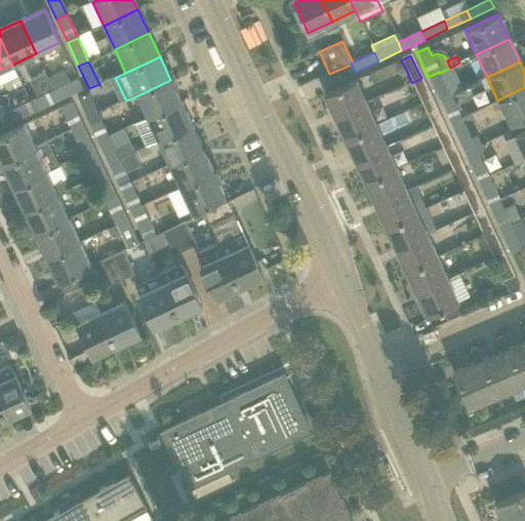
[(428,77),(439,99),(449,94),(439,73),(439,72),(428,77)]
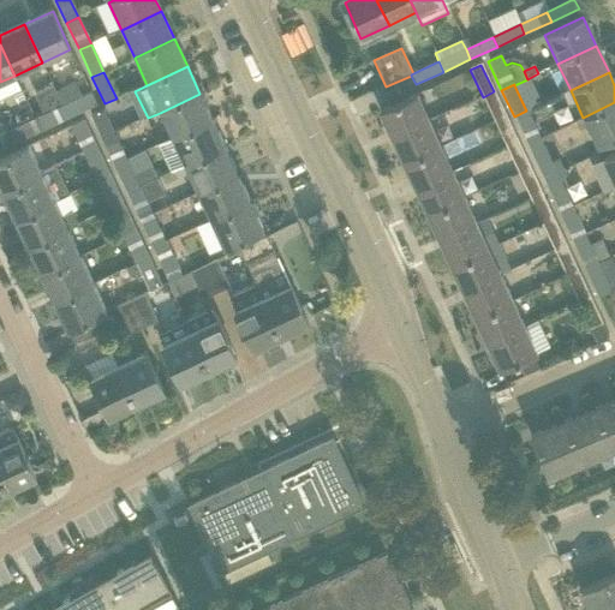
[(54,88),(35,96),(43,114),(63,106),(57,93),(54,88)]
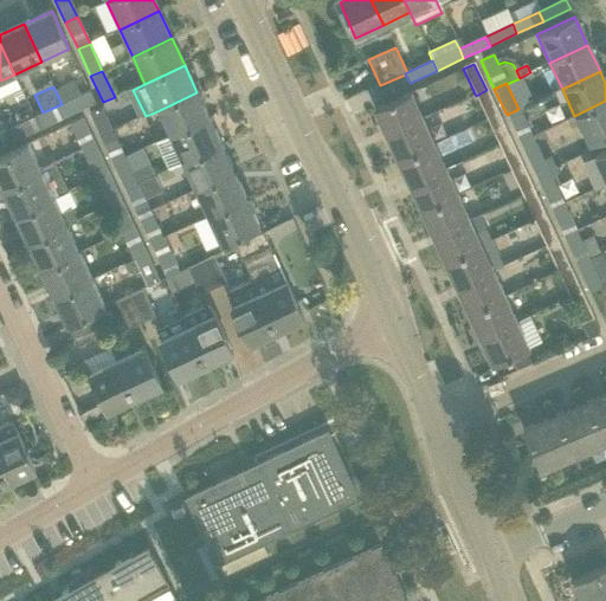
[(379,94),(384,105),(397,99),(391,88),(379,94)]
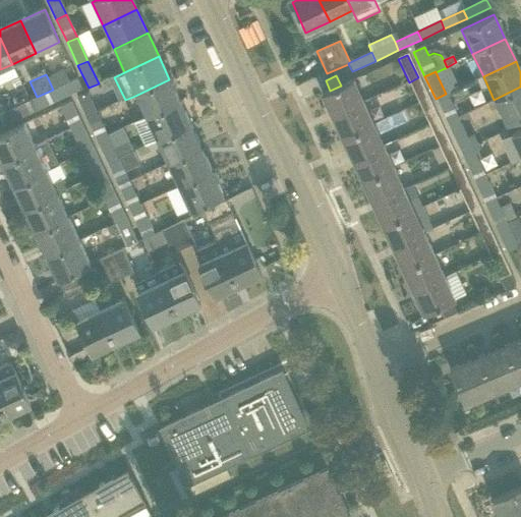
[(419,104),(428,100),(418,77),(409,82),(419,104)]
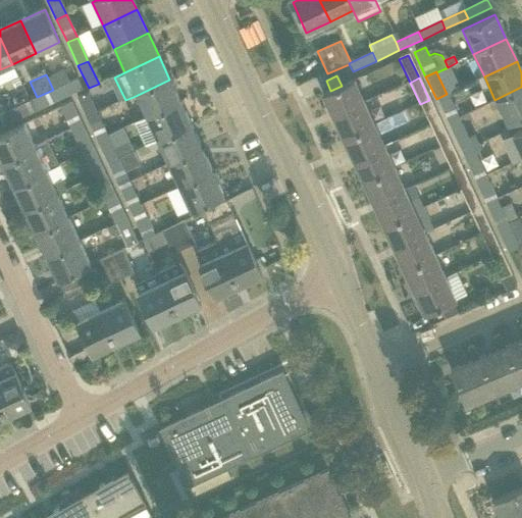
[(53,90),(57,100),(82,89),(76,79),(53,90)]
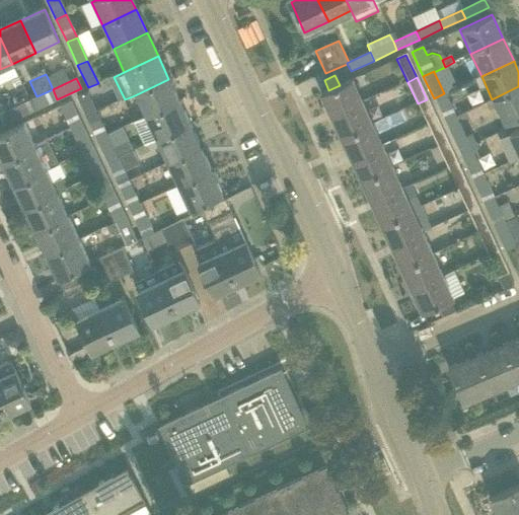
[(135,95),(145,117),(146,118),(179,102),(168,79),(135,95)]
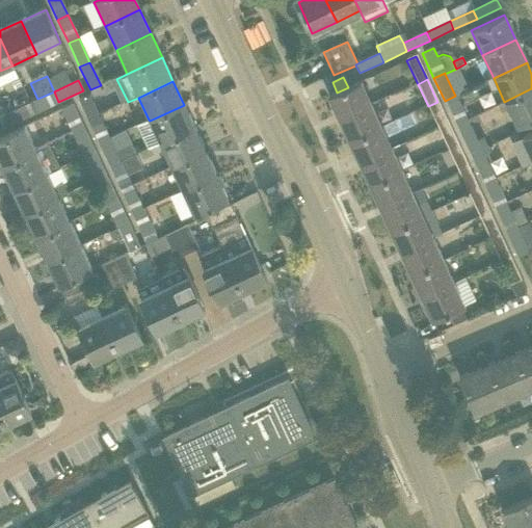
[(328,97),(339,121),(370,106),(360,82),(348,87),(337,93),(328,97)]
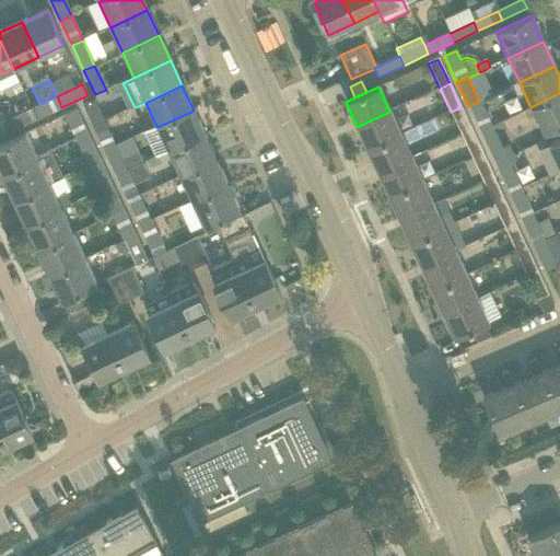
[(559,125),(559,93),(531,107),(543,134),(559,125)]
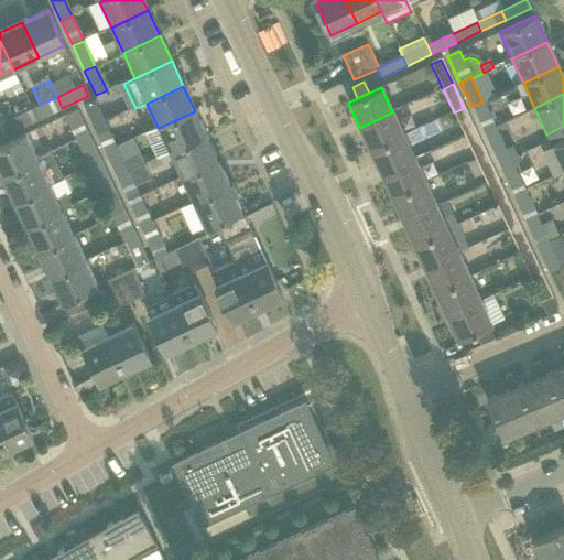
[(38,120),(62,108),(57,97),(40,105),(32,109),(38,120)]
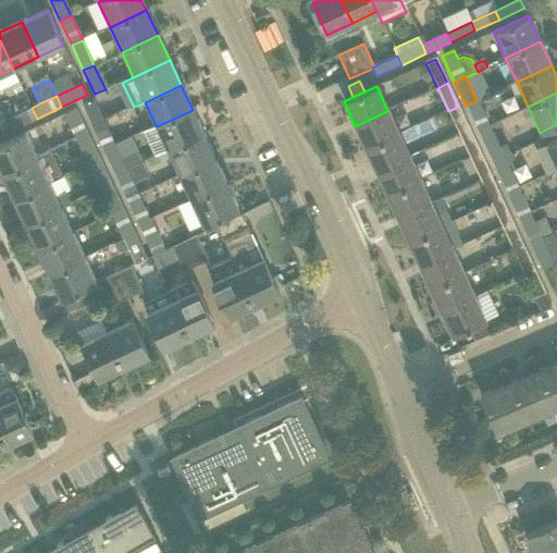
[(466,106),(477,131),(489,125),(477,100),(466,106)]
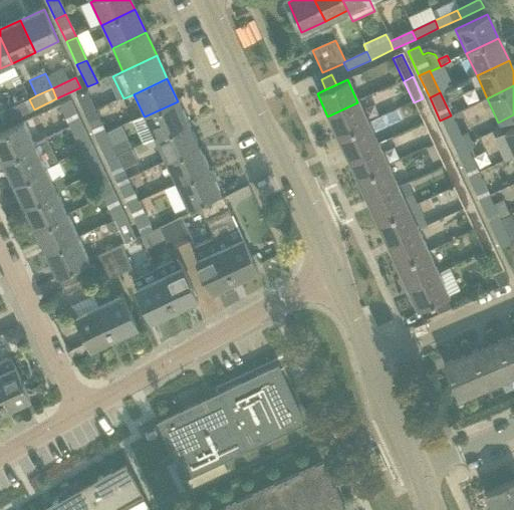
[(75,97),(84,116),(94,112),(85,93),(75,97)]
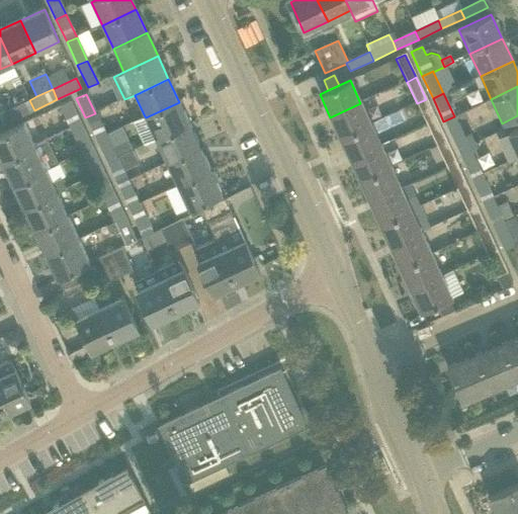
[(426,124),(436,120),(426,99),(417,103),(426,124)]
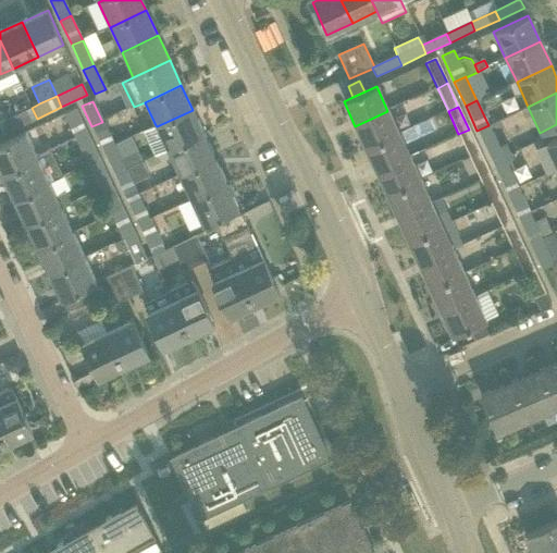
[(12,131),(37,119),(32,108),(7,120),(12,131)]
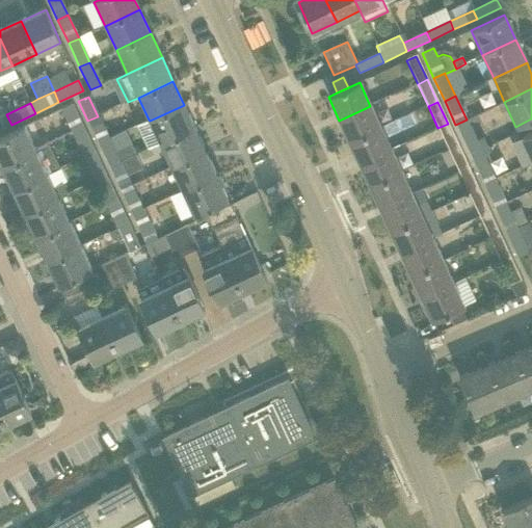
[(72,104),(61,109),(74,133),(83,129),(72,104)]
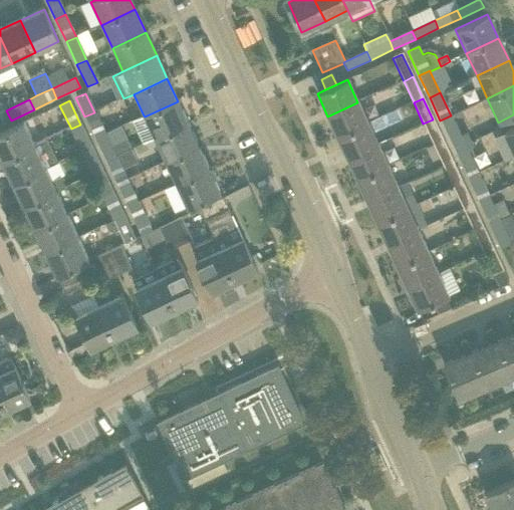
[(155,139),(155,140),(189,124),(178,101),(145,116),(144,115),(132,121),(143,145),(155,139)]
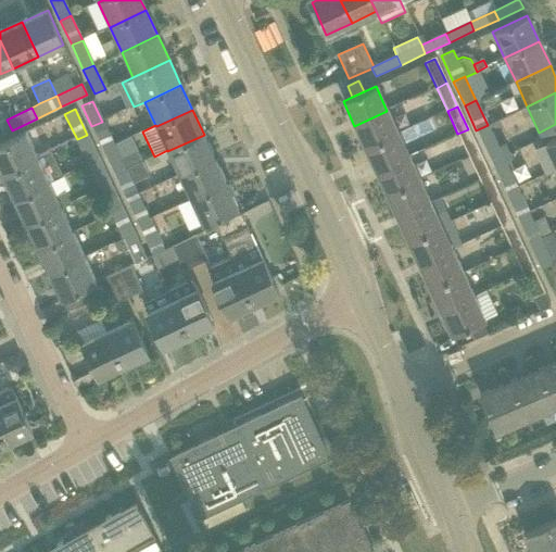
[(387,111),(354,126),(365,149),(397,134),(387,111)]
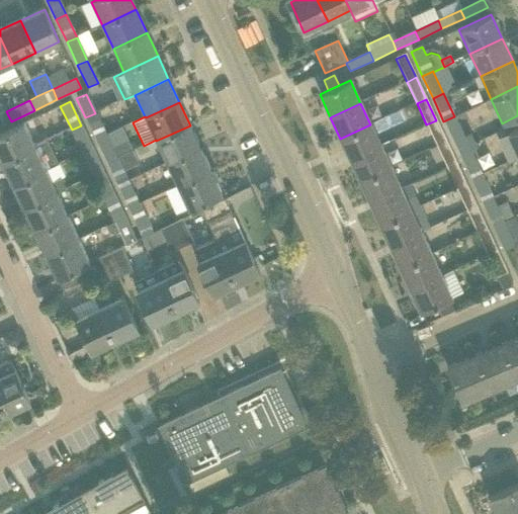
[(6,111),(0,113),(0,125),(11,121),(6,111)]
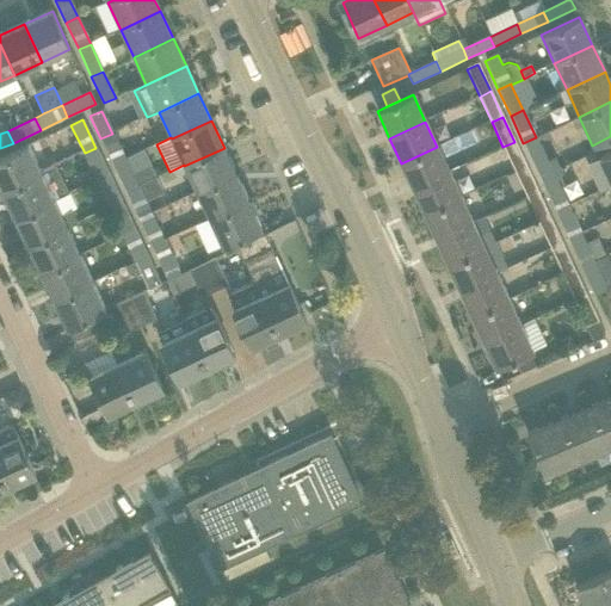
[(100,138),(113,166),(125,161),(112,134),(100,138)]
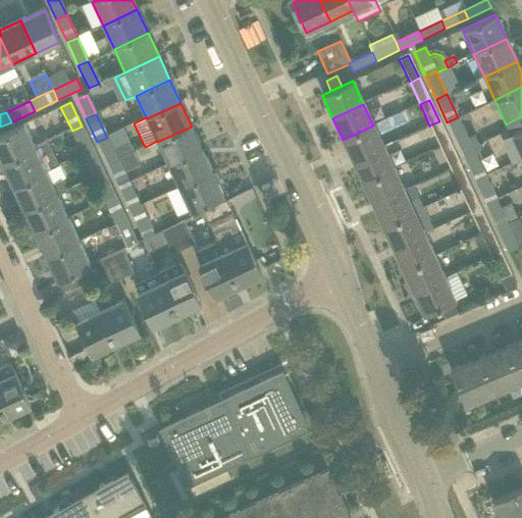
[(458,117),(447,122),(458,146),(469,141),(458,117)]
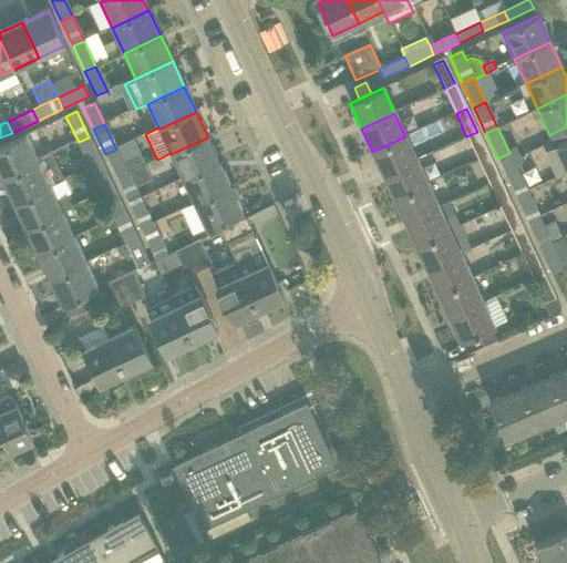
[(0,146),(0,173),(2,177),(37,161),(50,156),(38,130),(0,146)]
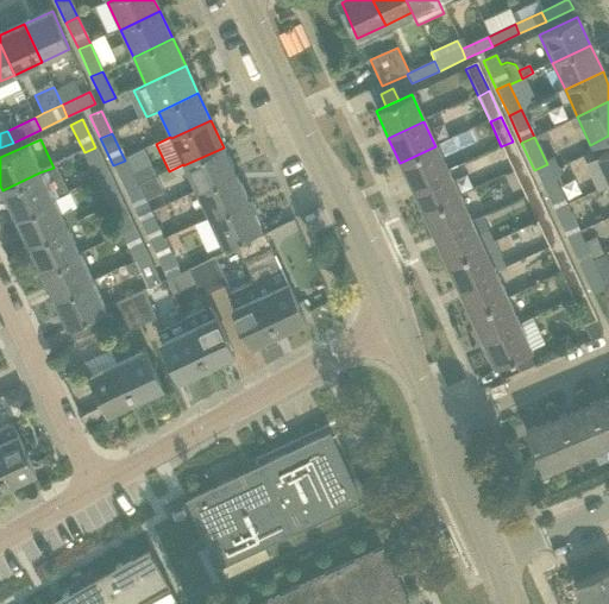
[(513,172),(525,168),(513,142),(501,146),(513,172)]
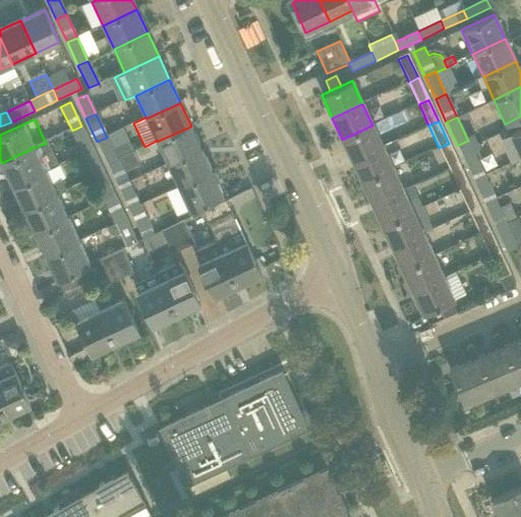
[(372,125),(342,139),(352,162),(383,148),(372,125)]
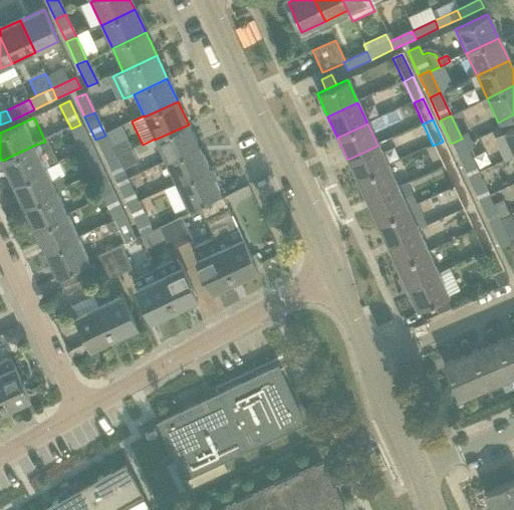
[(81,152),(91,147),(80,124),(71,129),(81,152)]
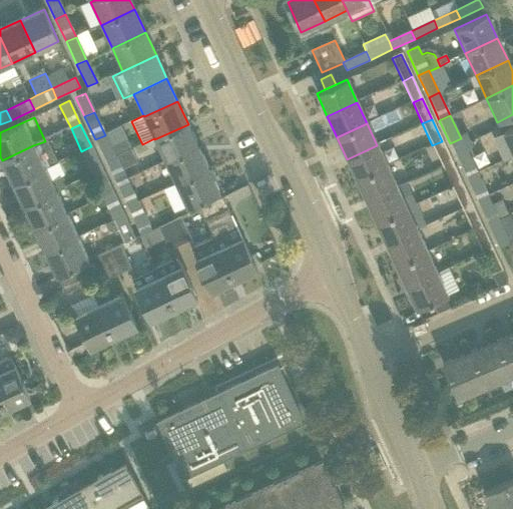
[(188,124),(154,139),(165,162),(198,147),(188,124)]
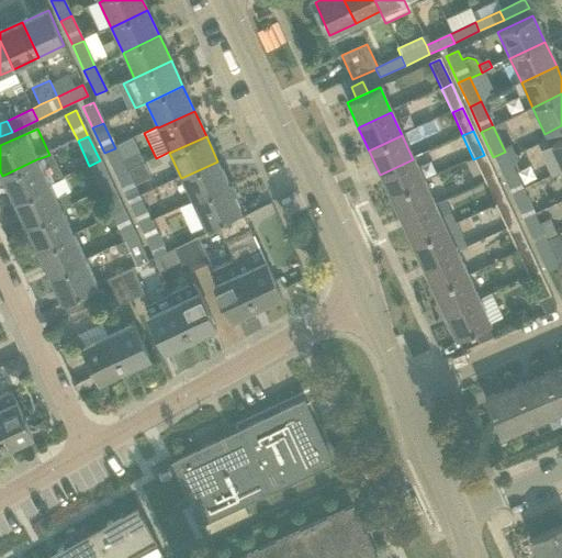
[(561,141),(551,146),(561,169),(561,141)]
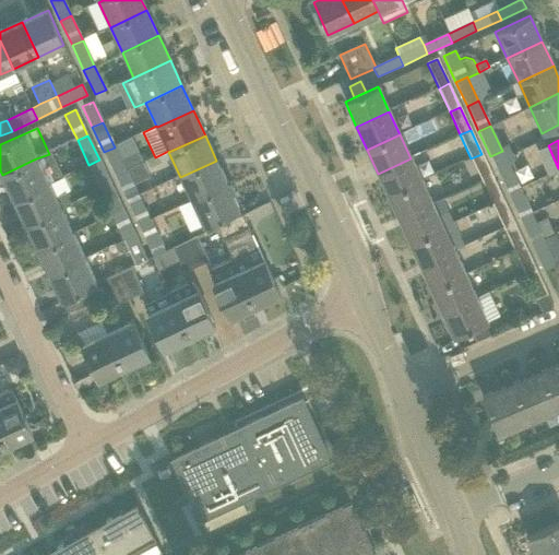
[(104,152),(116,177),(127,172),(115,148),(104,152)]
